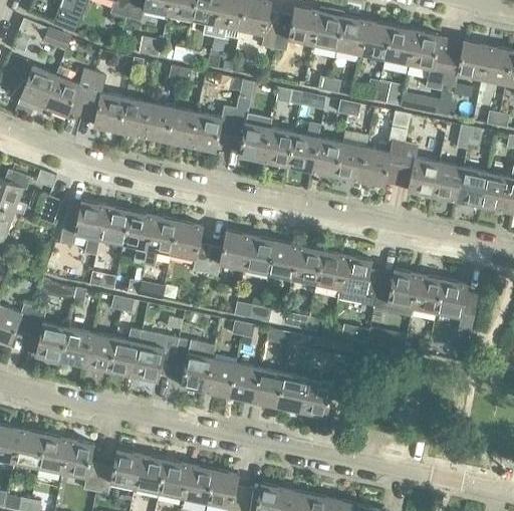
[(35,0),(32,11),(48,16),(51,4),(37,0),(35,0)]
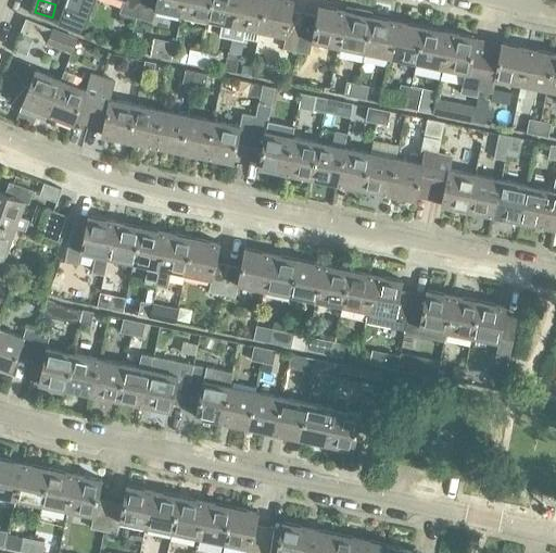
[(97,0),(84,0),(78,14),(66,10),(60,27),(84,38),(97,0)]
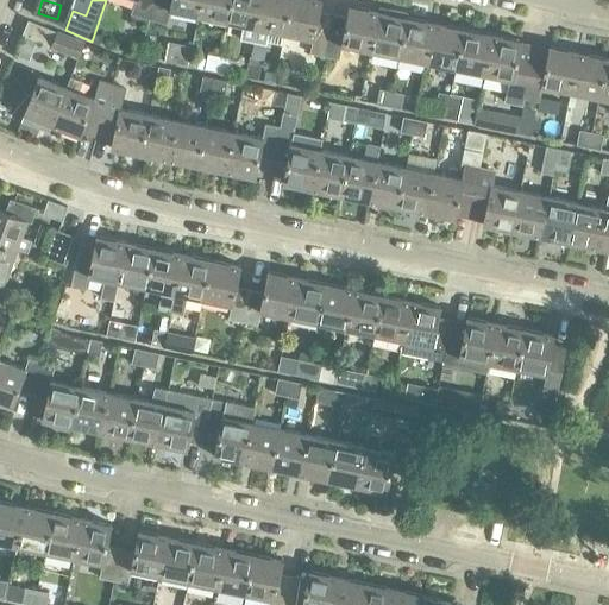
[(150,23),(156,0),(132,0),(139,2),(133,19),(150,23)]
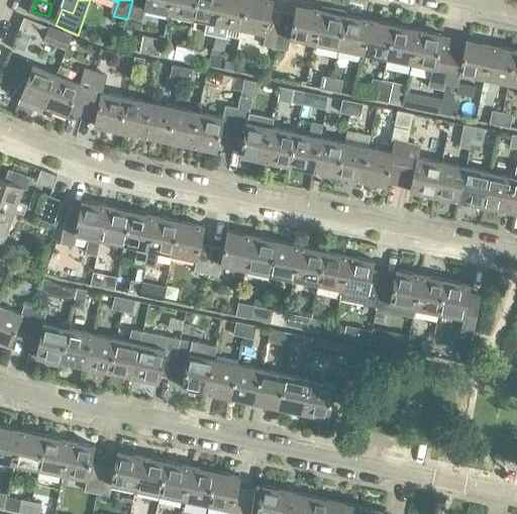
[(169,15),(172,0),(132,0),(127,19),(142,22),(144,10),(169,15)]
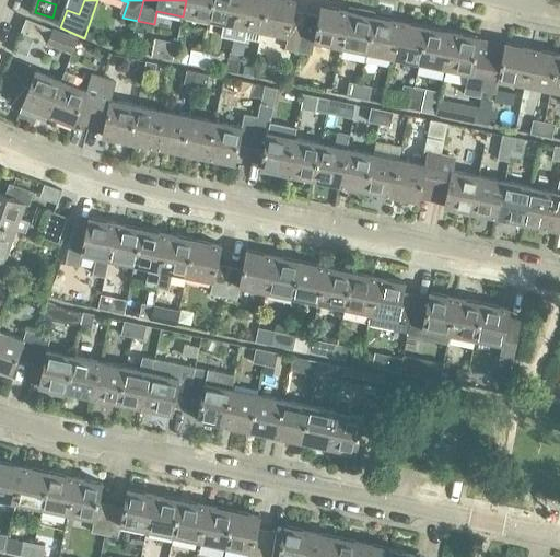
[(208,22),(212,0),(186,0),(183,16),(208,22)]
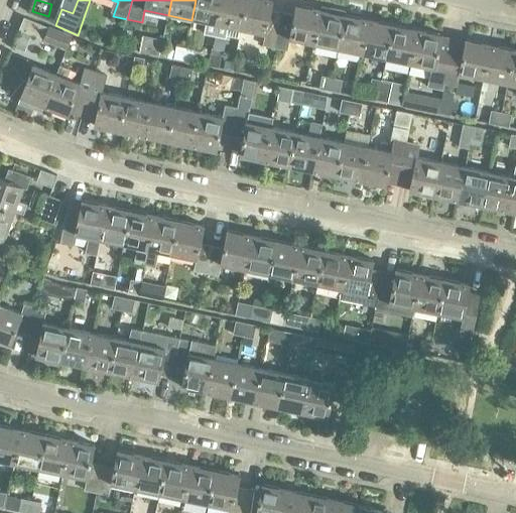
[(217,25),(222,0),(196,0),(191,20),(217,25)]
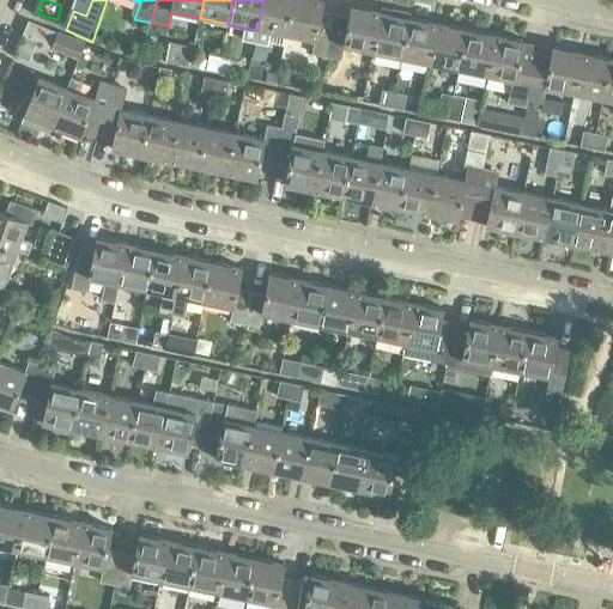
[(286,36),(293,0),(263,0),(258,30),(286,36)]
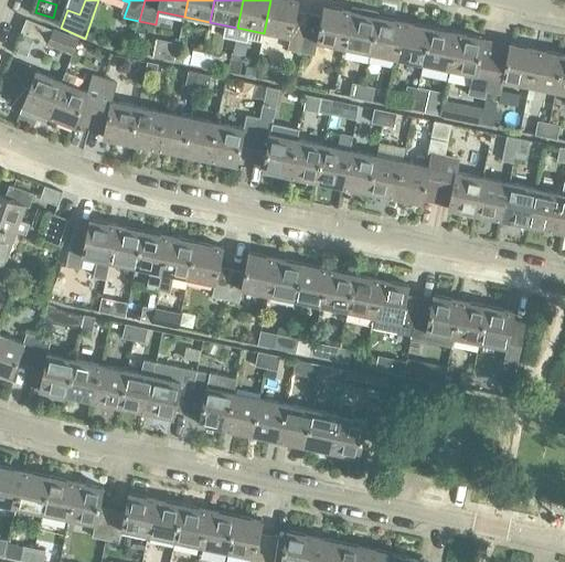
[(302,53),(308,25),(294,22),(298,2),(287,0),(270,0),(264,33),(291,39),(289,51),(302,53)]
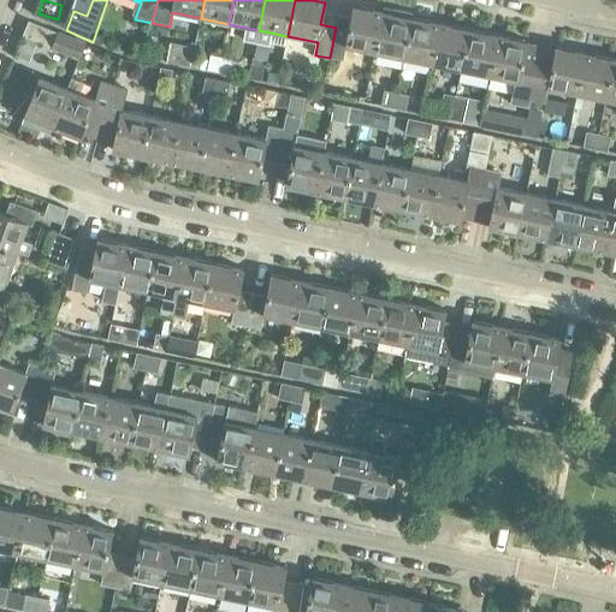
[(374,54),(383,15),(355,9),(350,30),(336,28),(330,58),(344,61),(347,48),(374,54)]
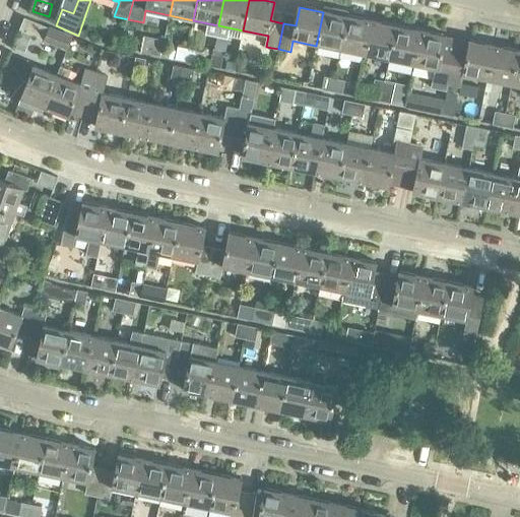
[(340,51),(346,17),(323,12),(316,46),(340,51)]
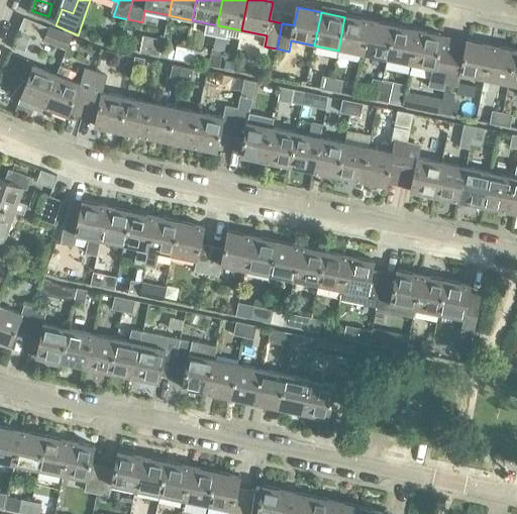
[(363,56),(370,22),(344,17),(338,50),(363,56)]
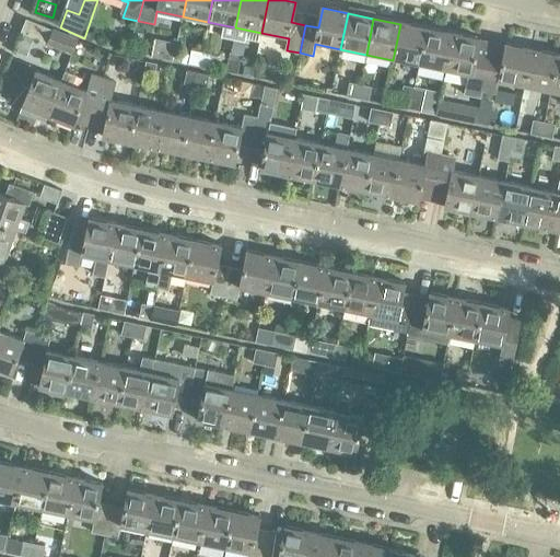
[(72,56),(78,43),(27,22),(22,35),(72,56)]
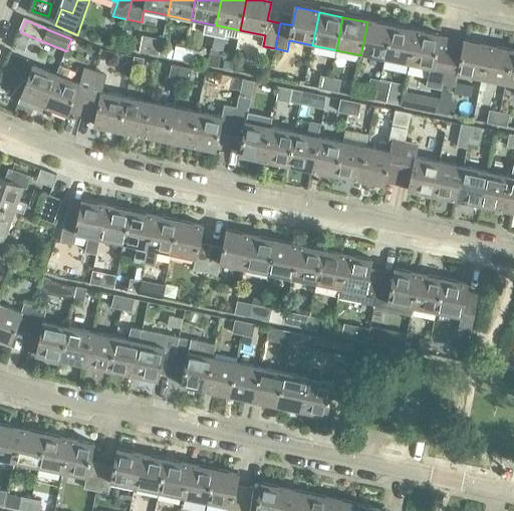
[(384,60),(392,27),(367,22),(360,55),(384,60)]
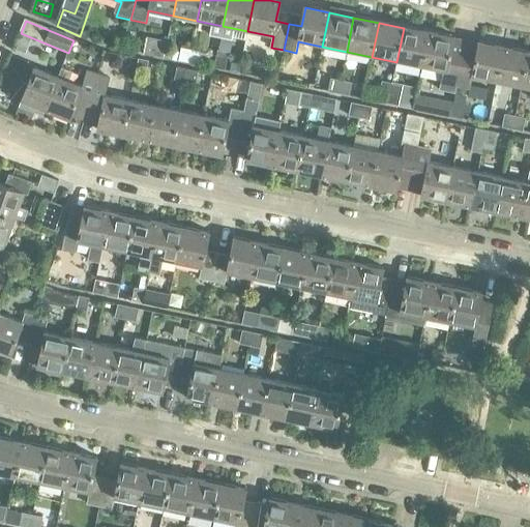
[(421,67),(429,33),(404,28),(396,62),(421,67)]
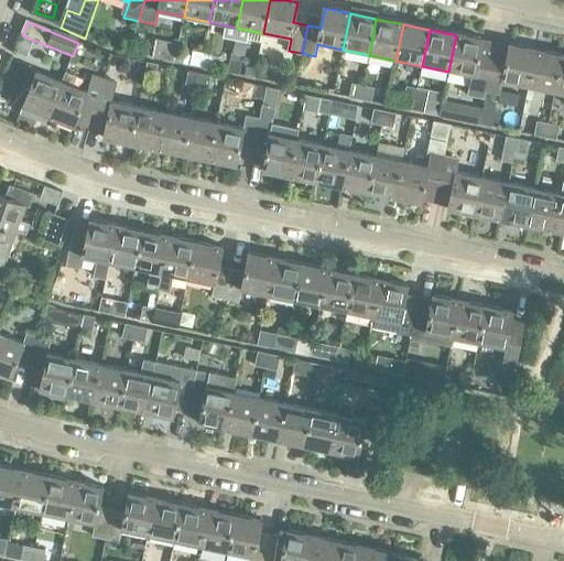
[(485,93),(490,62),(478,60),(481,40),(456,35),(448,72),(475,77),(472,89),(485,93)]
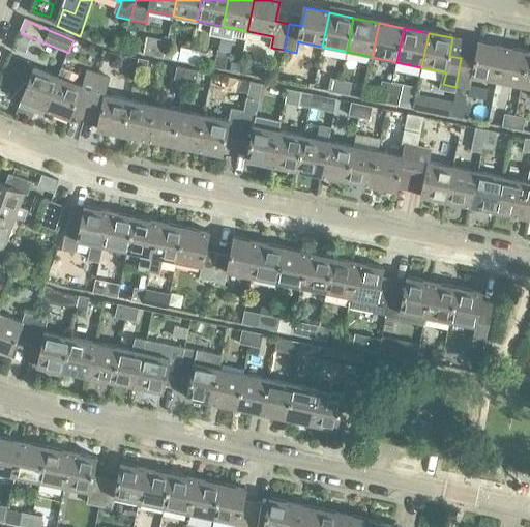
[(496,83),(502,48),(479,42),(475,61),(461,58),(455,87),(469,89),(472,78),(496,83)]
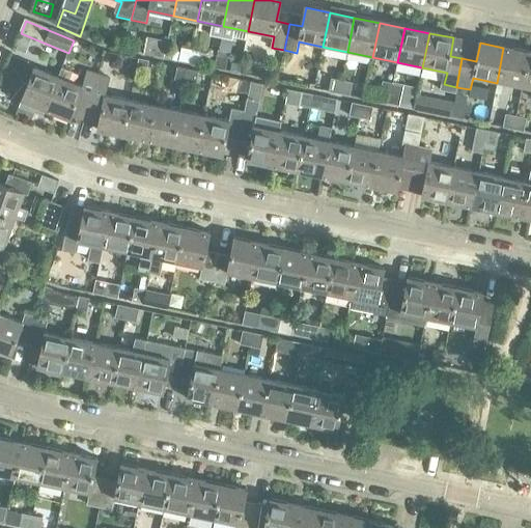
[(521,87),(528,53),(503,48),(497,83),(521,87)]
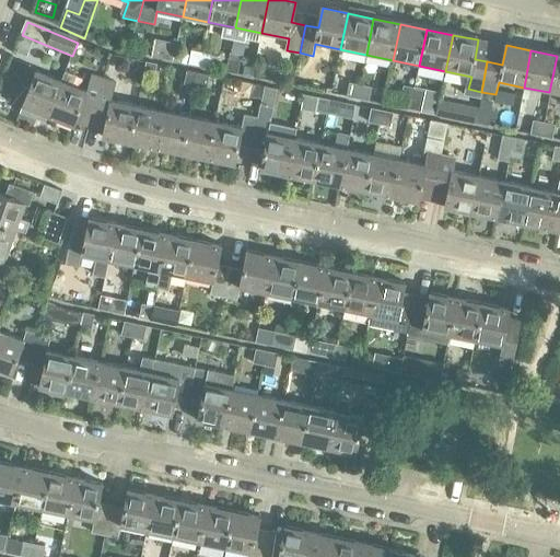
[(199,68),(201,58),(201,55),(189,54),(187,66),(199,68)]
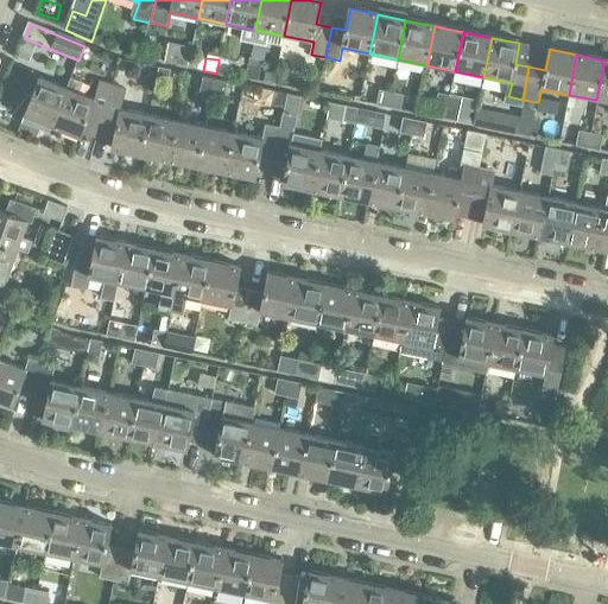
[(607,102),(607,61),(605,61),(596,100),(607,102)]
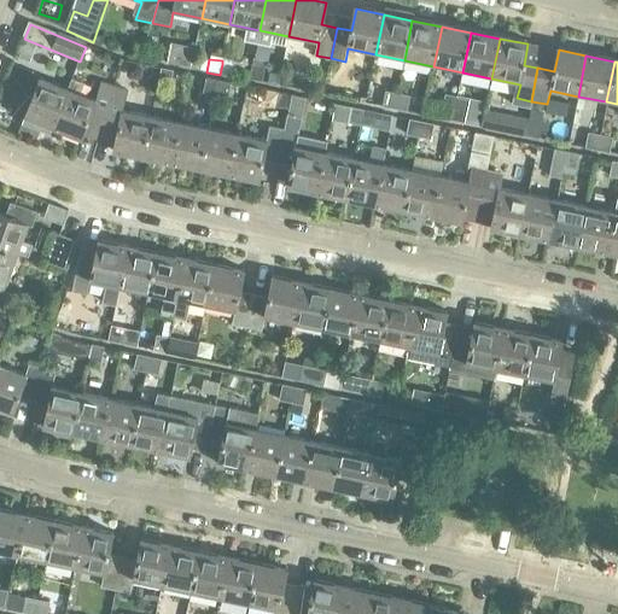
[(234,82),(237,66),(222,64),(219,80),(234,82)]
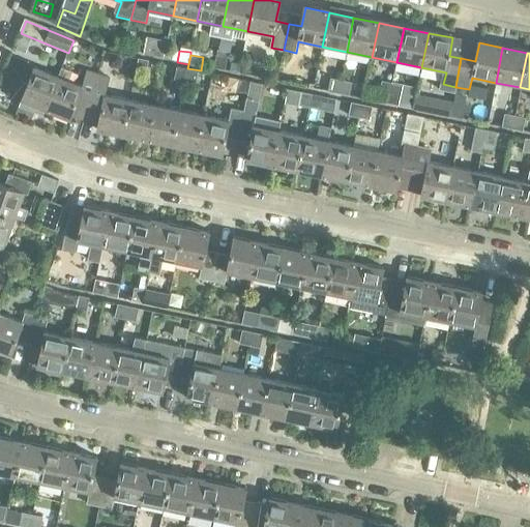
[(149,64),(139,62),(137,76),(147,77),(149,64)]
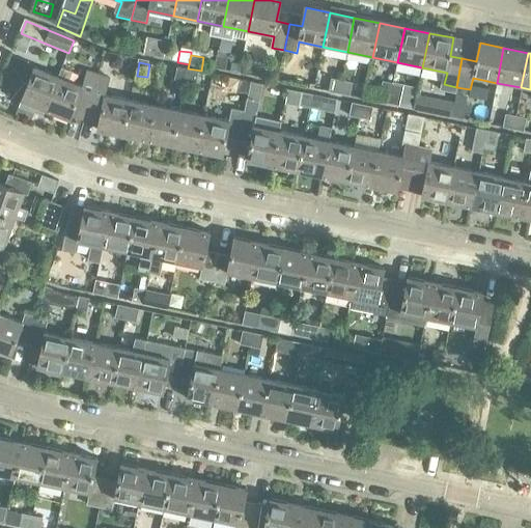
[(243,68),(232,66),(231,76),(241,78),(243,68)]
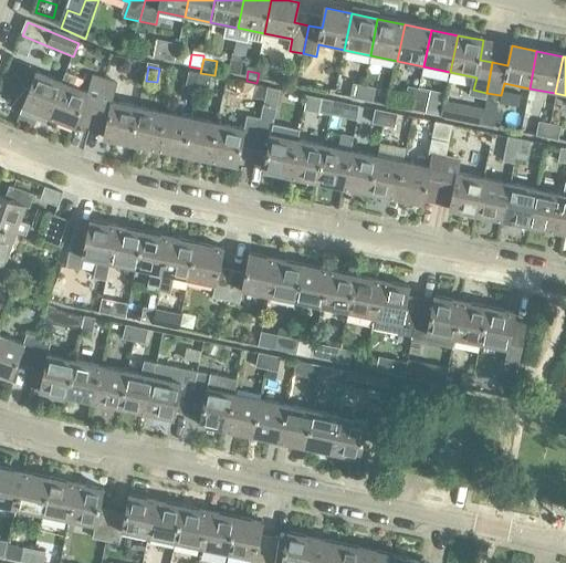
[(49,118),(63,83),(37,72),(22,107),(49,118)]
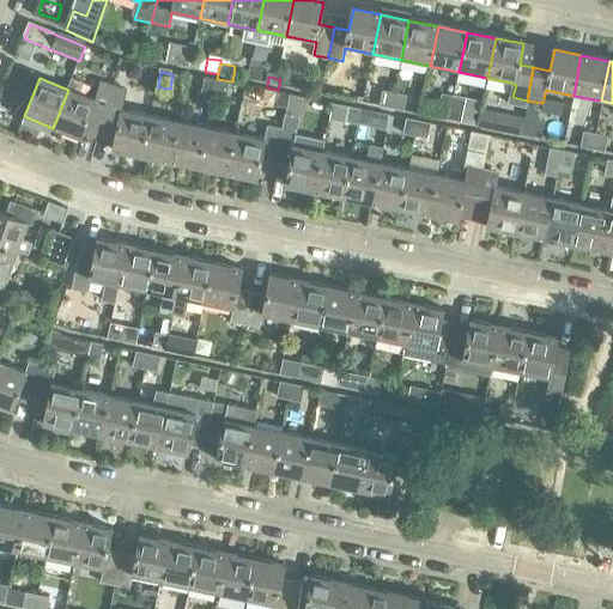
[(212,98),(216,84),(205,81),(201,97),(212,98)]
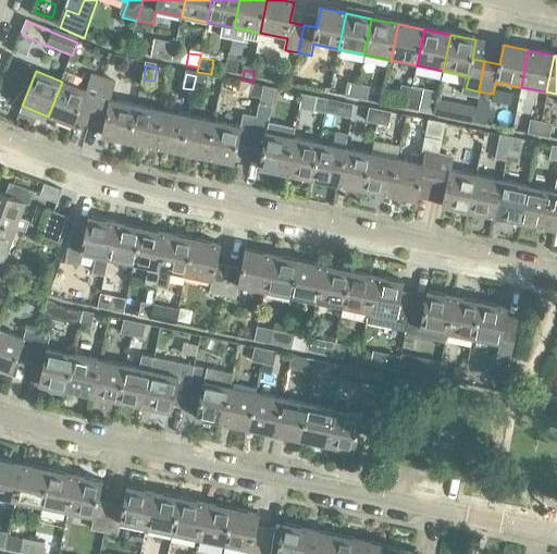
[(206,78),(196,76),(193,89),(203,91),(206,78)]
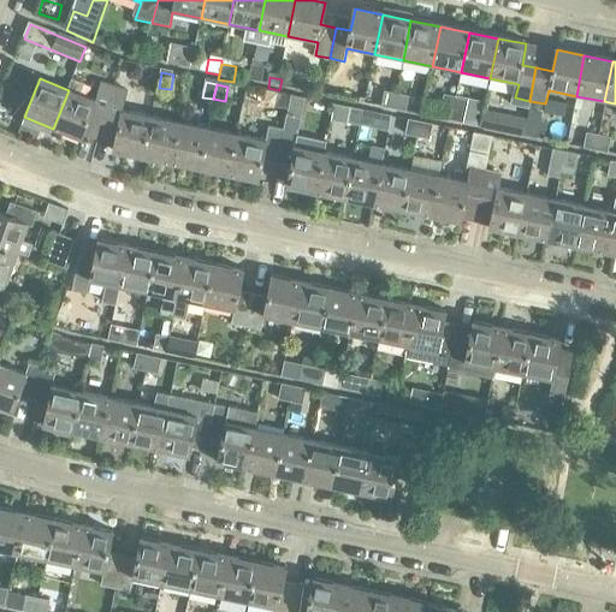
[(102,126),(112,95),(101,93),(96,102),(69,90),(53,129),(82,141),(89,123),(102,126)]
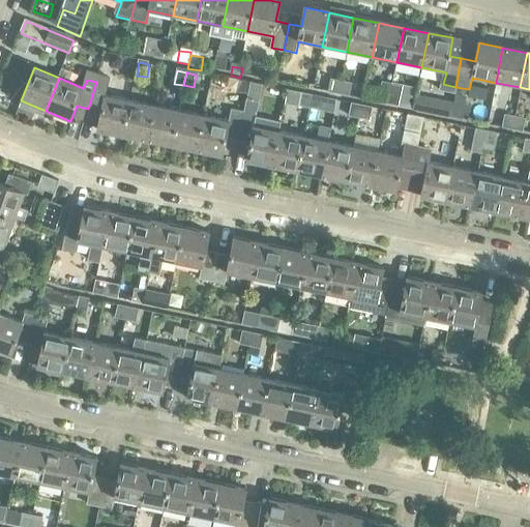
[(337,95),(341,83),(330,80),(327,92),(337,95)]
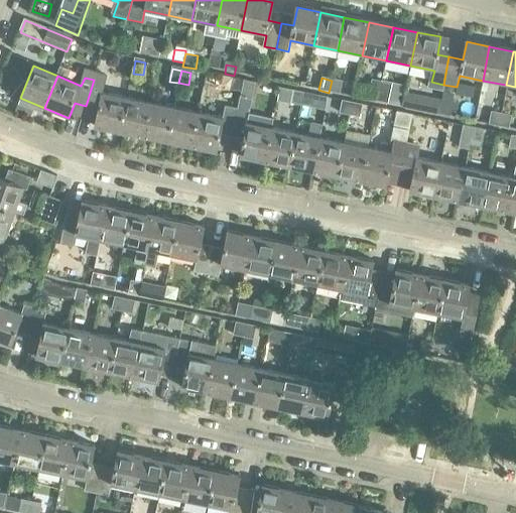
[(119,133),(125,99),(101,94),(104,82),(94,80),(86,106),(98,110),(94,128),(119,133)]
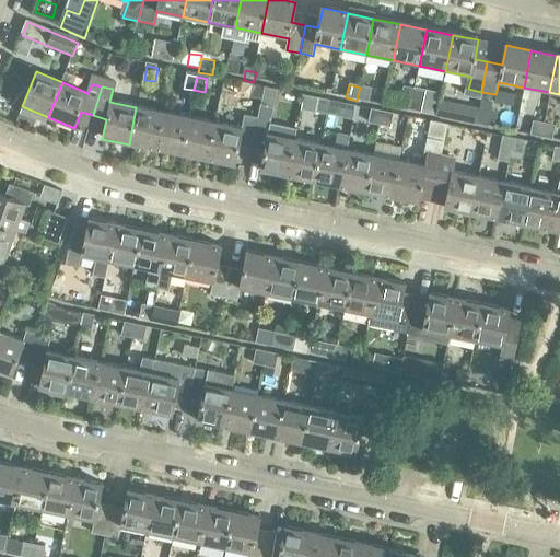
[(253,86),(251,99),(261,101),(265,89),(253,86)]
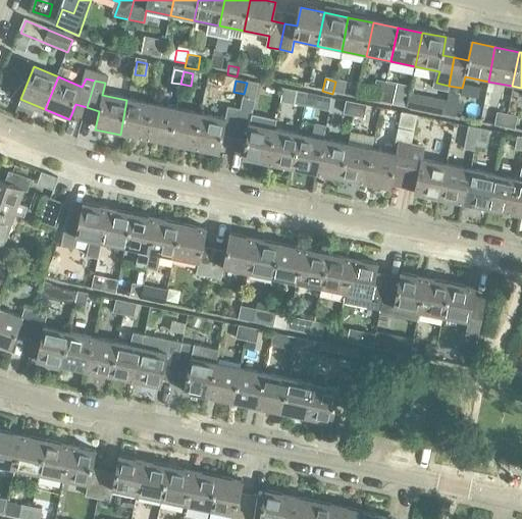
[(335,82),(332,94),(343,96),(345,84),(335,82)]
